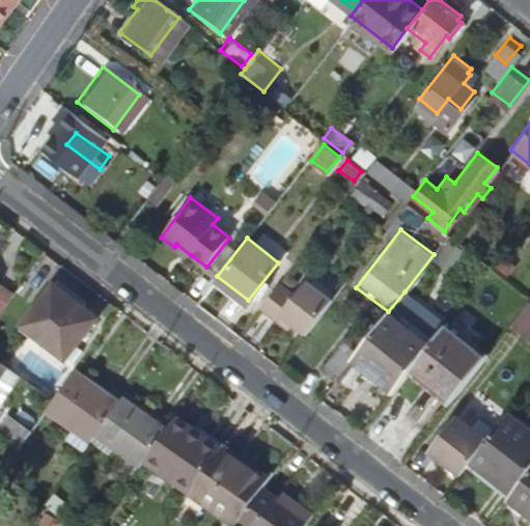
[(187,259),(191,255),(176,244),(174,247),(173,249),(187,259)]
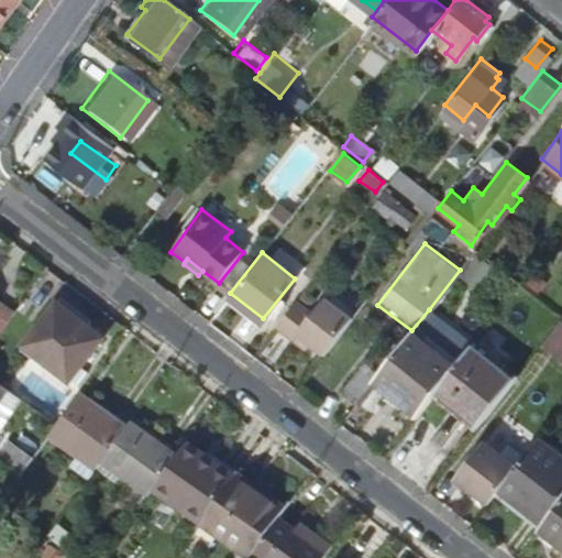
[(462,272),(460,270),(429,309),(432,312),(462,272)]
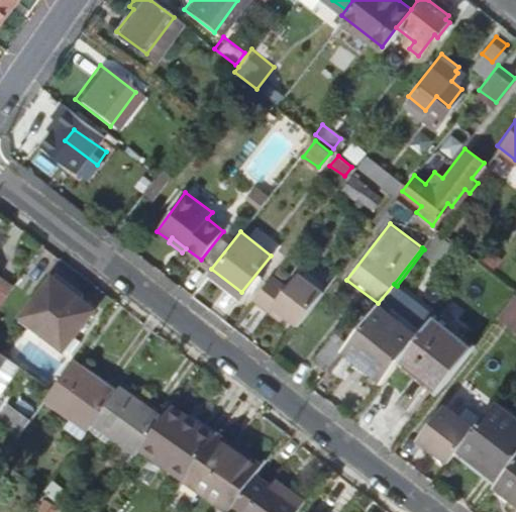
[(286,315),(297,324),(322,291),(298,273),(287,287),(271,276),(253,299),(280,319),(286,315)]
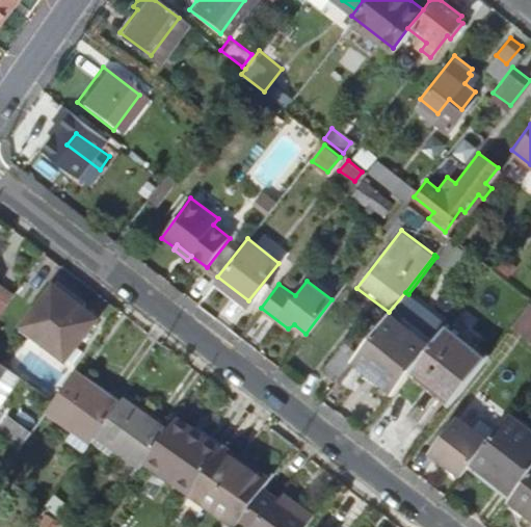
[(94,315),(51,282),(20,321),(63,354),(94,315)]
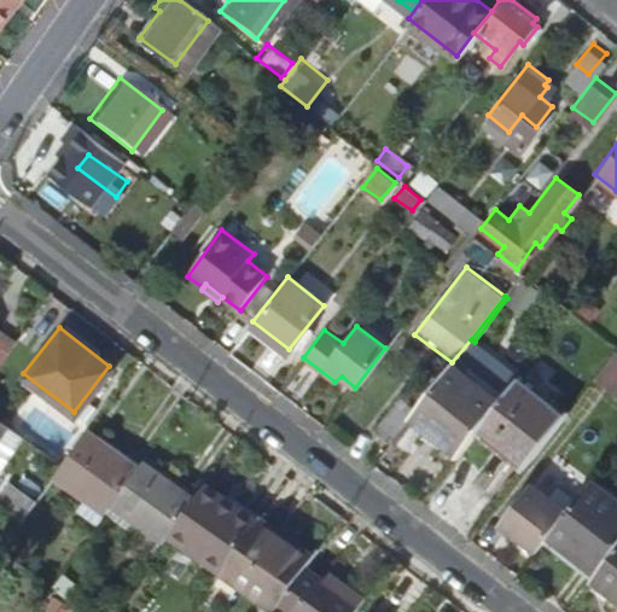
[(612,413),(616,407),(616,347),(601,365),(582,389),(612,413)]
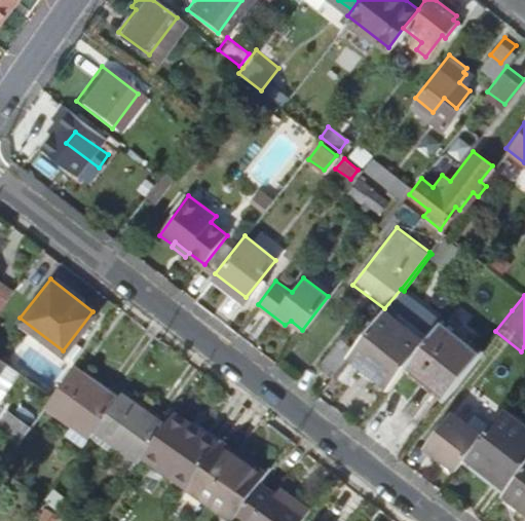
[(476,306),(462,296),(450,312),(462,323),(476,306)]
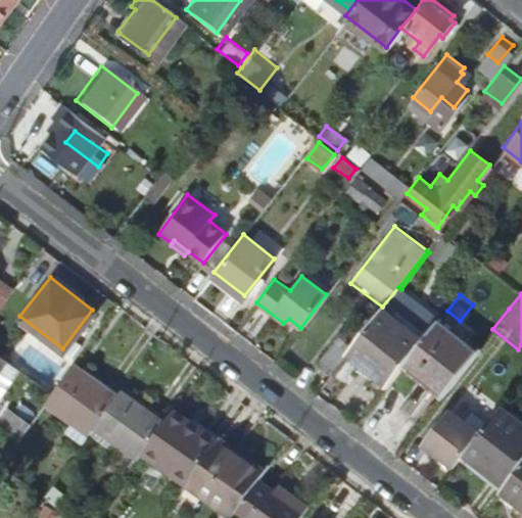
[(348,351),(388,381),(397,369),(422,337),(382,307),(352,346),(348,351)]
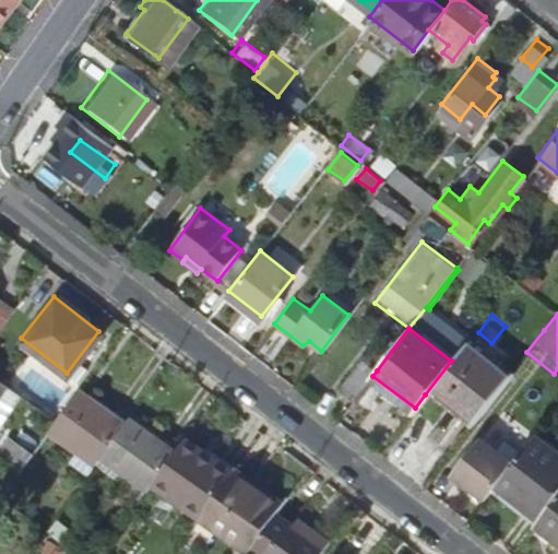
[(503,382),(460,349),(451,361),(425,395),(469,428),(503,382)]
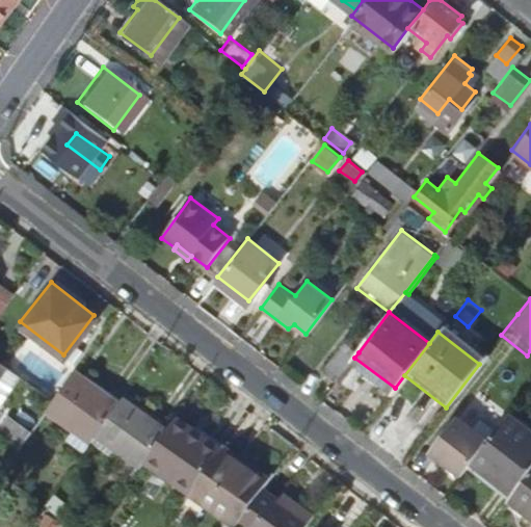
[(324,372),(336,381),(354,358),(359,352),(347,343),(324,372)]
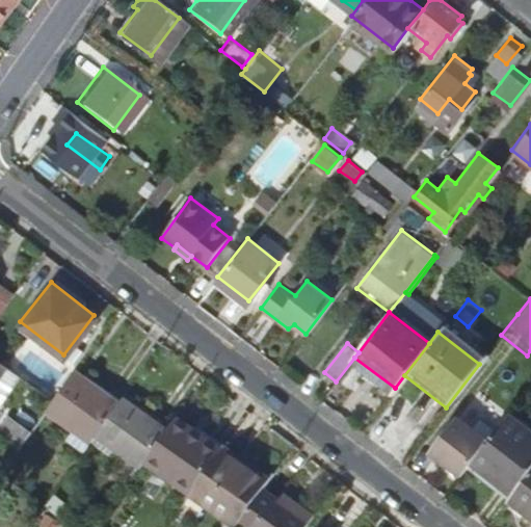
[(118,400),(75,369),(52,399),(47,406),(91,439),(95,435),(118,400)]
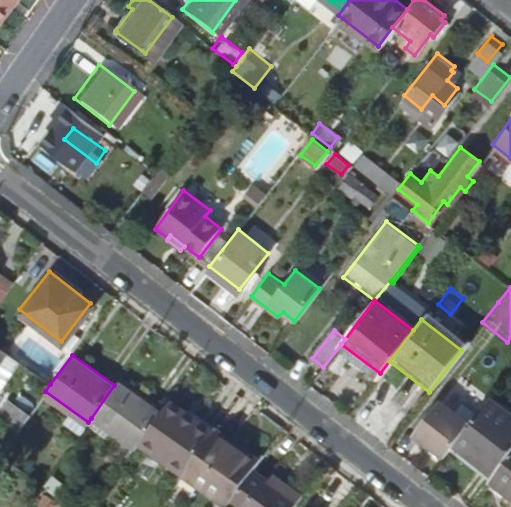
[(39,376),(6,421),(18,429),(45,391),(50,384),(39,376)]
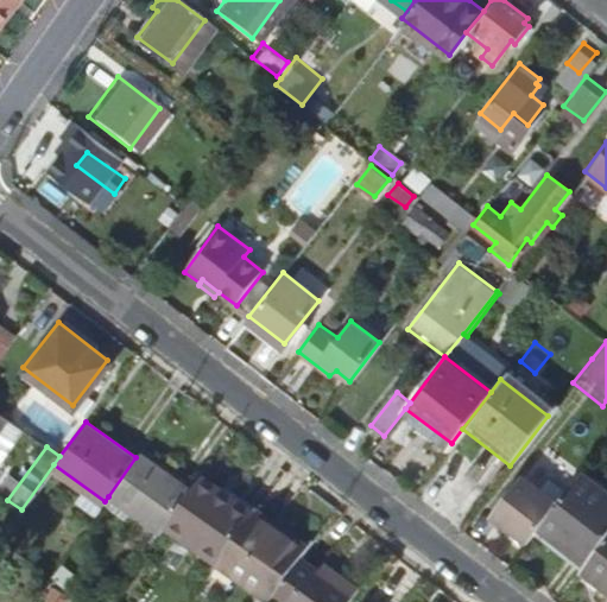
[(108,496),(158,533),(164,524),(189,489),(139,452),(136,457),(108,496)]
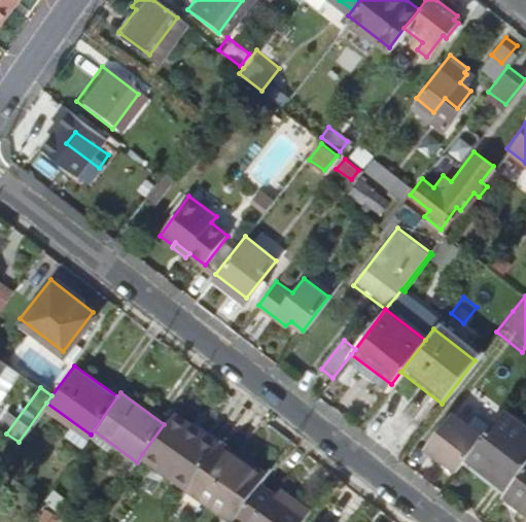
[(469,455),(510,486),(525,463),(525,422),(505,407),(485,433),(469,455)]
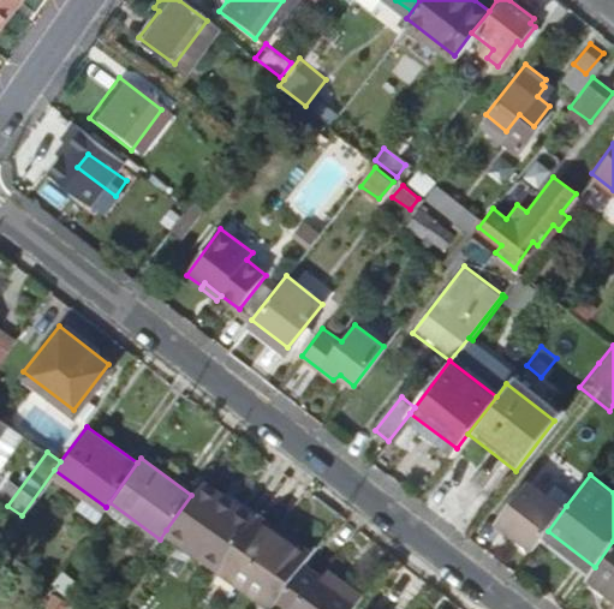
[(255,518),(202,479),(191,495),(166,530),(220,568),(255,518)]
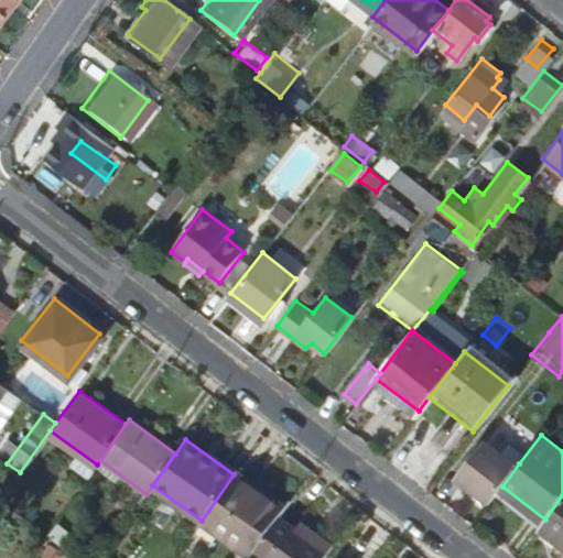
[(459,477),(474,488),(491,501),(502,487),(519,463),(488,440),(459,477)]
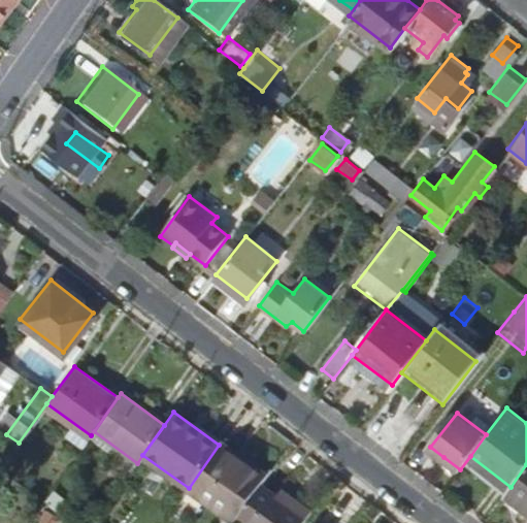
[(245,463),(219,445),(189,488),(233,520),(236,515),(260,483),(266,475),(248,460),(245,463)]
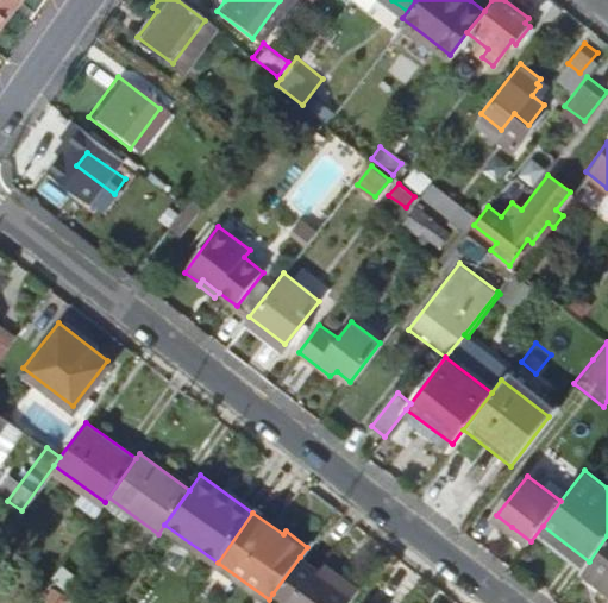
[(508,531),(512,527),(496,515),(493,520),(508,531)]
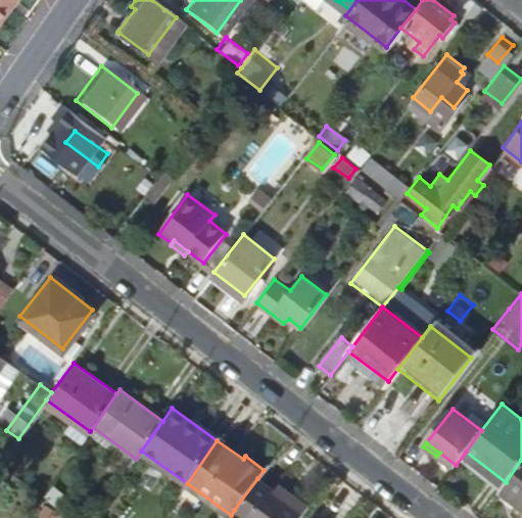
[(521,460),(506,482),(501,489),(521,505),(521,460)]
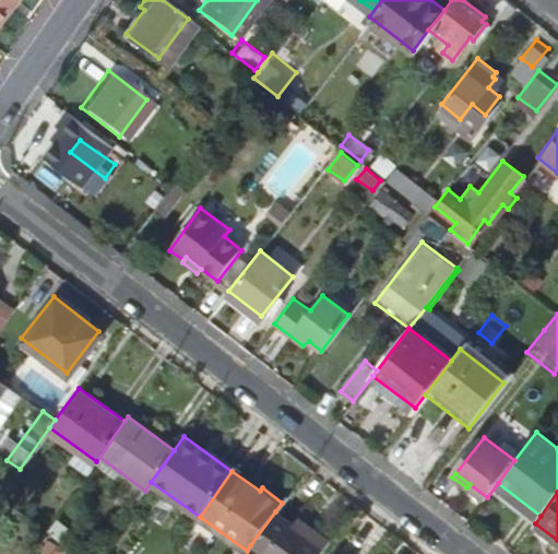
[(318,553),(323,546),(295,526),(275,511),(250,545),(262,553),(318,553)]
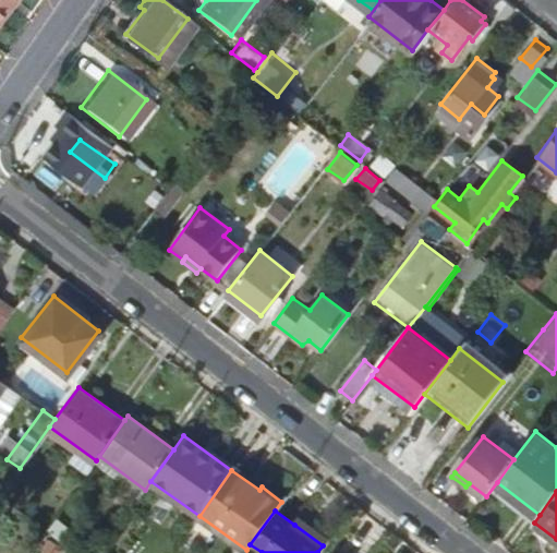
[(299,518),(294,525),(323,545),(328,539),(299,518)]
